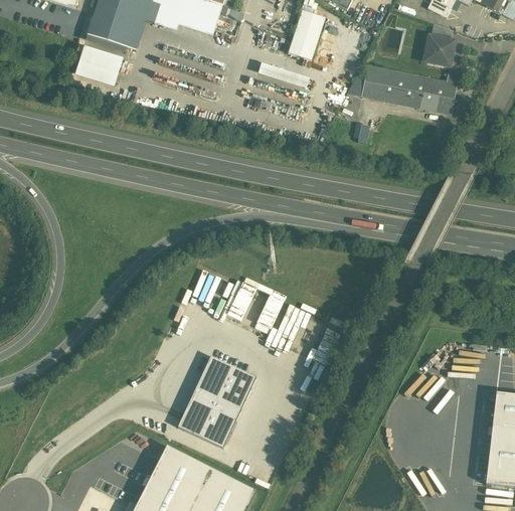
[(99,0),(88,34),(127,46),(138,10),(141,0),(99,0)]
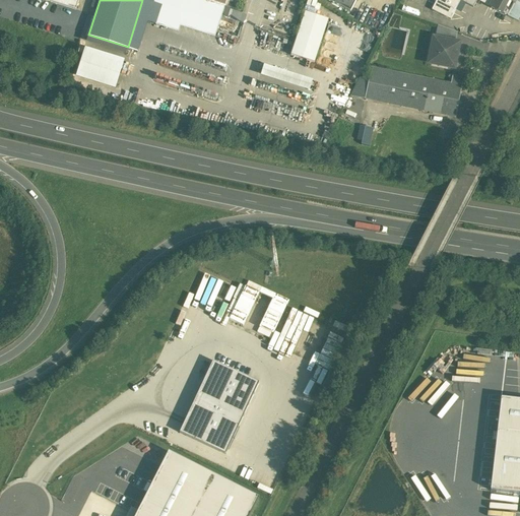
[(142,0),(139,10),(168,19),(168,20),(175,22),(176,16),(211,27),(219,2),(213,0),(142,0)]
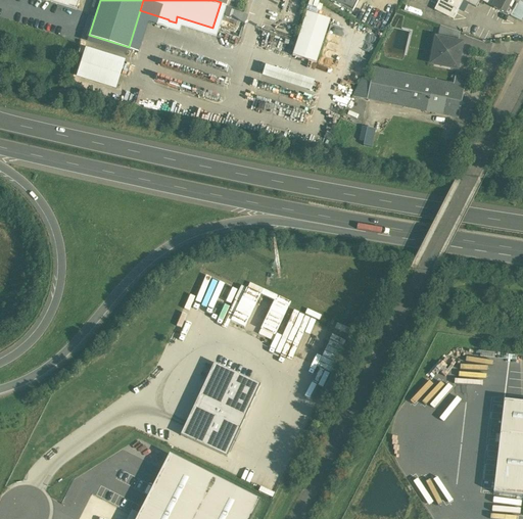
[(336,0),(352,8),(357,0),(336,0)]
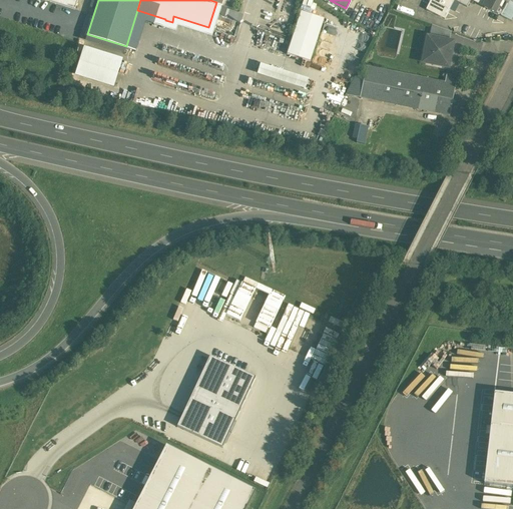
[(429,0),(426,6),(444,16),(452,0),(429,0)]
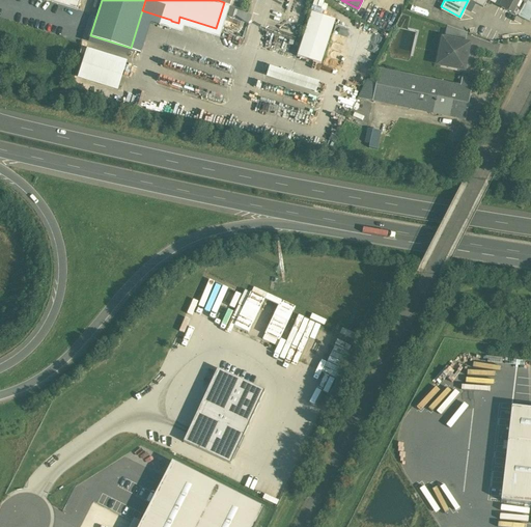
[(493,0),(519,12),(525,0),(493,0)]
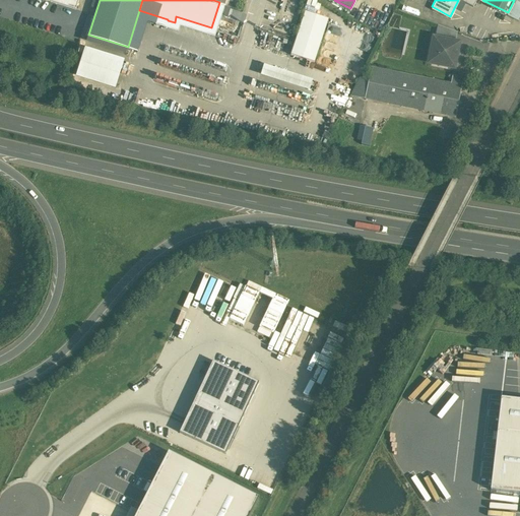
[(519,16),(519,0),(514,0),(508,12),(519,18),(519,16)]
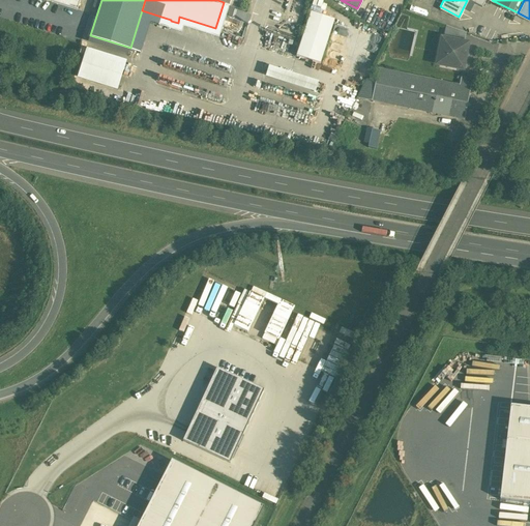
[(334,17),(311,8),(296,53),(320,61),(334,17)]
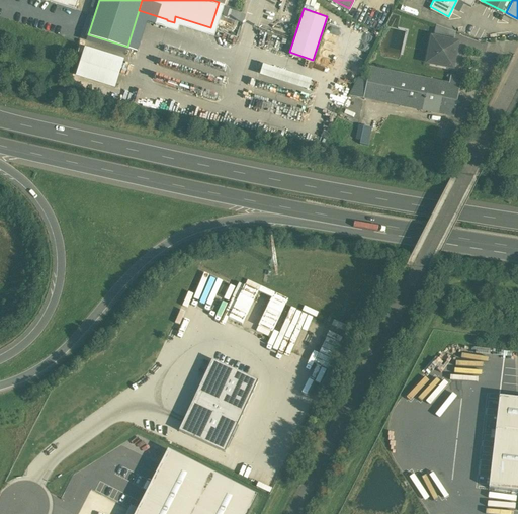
[(455,29),(438,23),(436,36),(453,39),(455,29)]
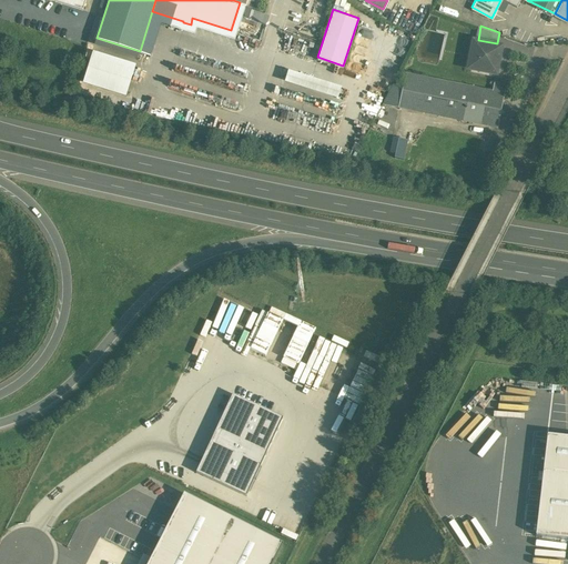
[(478,40),(474,39),(468,66),(496,71),(500,44),(497,43),(478,40)]
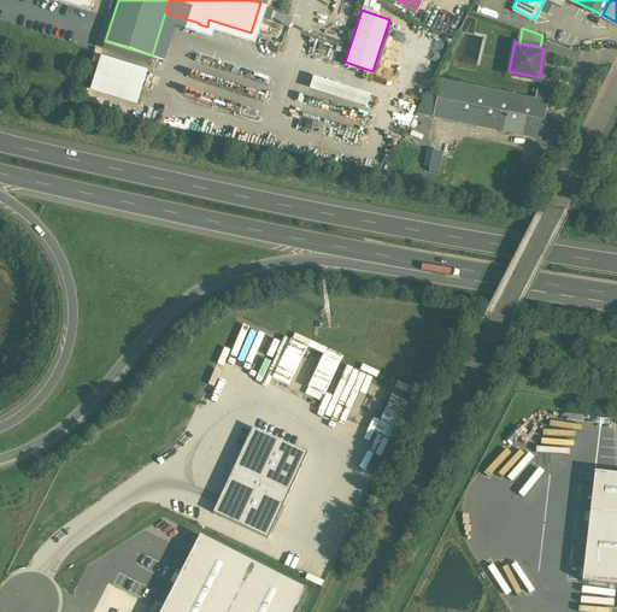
[(146,70),(103,57),(92,90),(135,104),(146,70)]
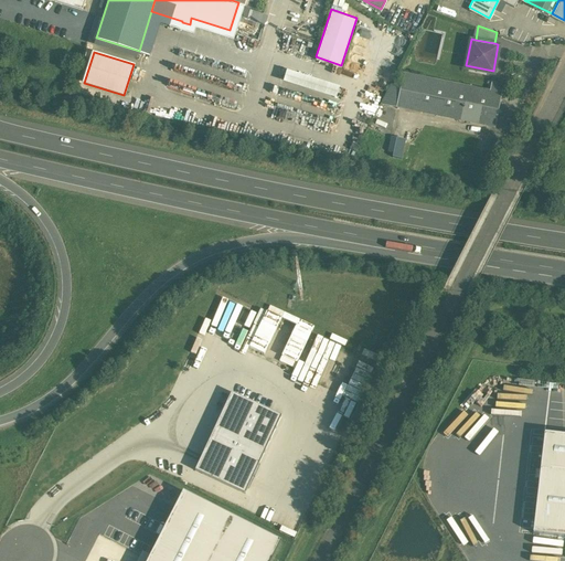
[(347,88),(295,72),(291,82),(343,98),(347,88)]
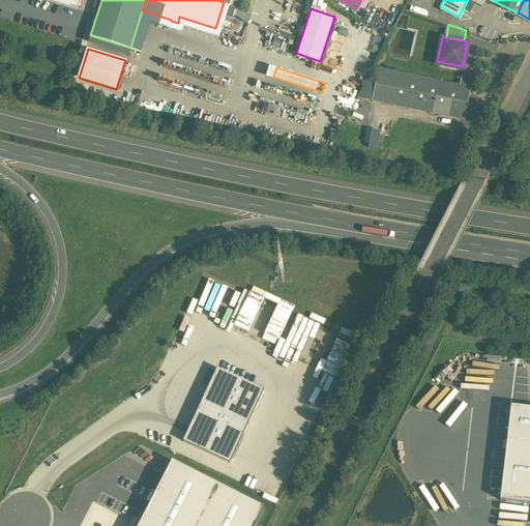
[(461,76),(460,83),(378,67),(372,96),(465,115),(472,78),(461,76)]
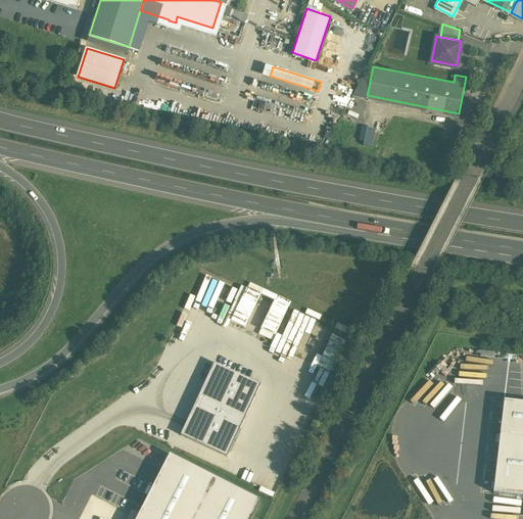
[(362,123),(359,141),(373,144),(377,126),(362,123)]
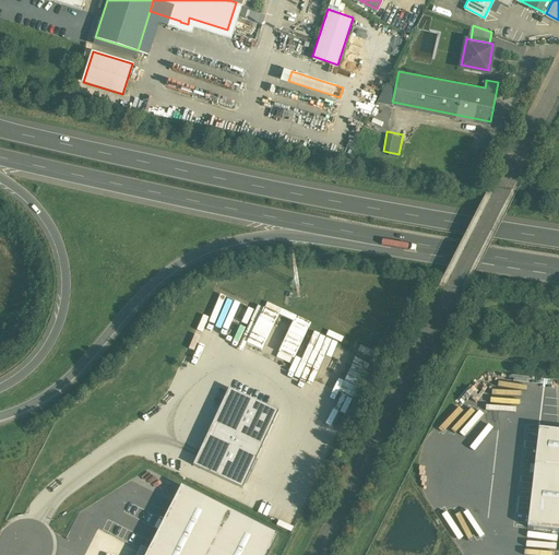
[(192,462),(241,485),(278,408),(229,385),(192,462)]
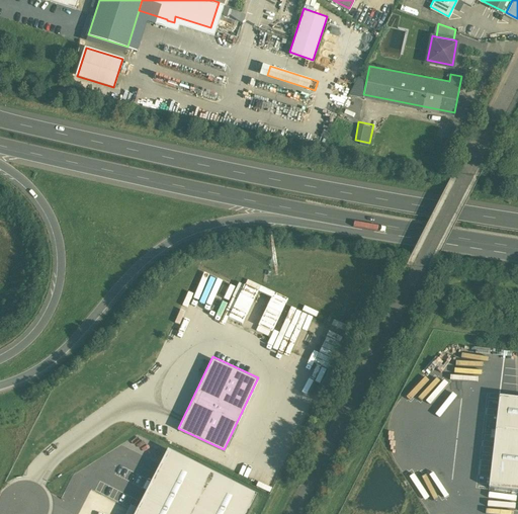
[(517,396),(500,394),(489,486),(517,488),(517,396)]
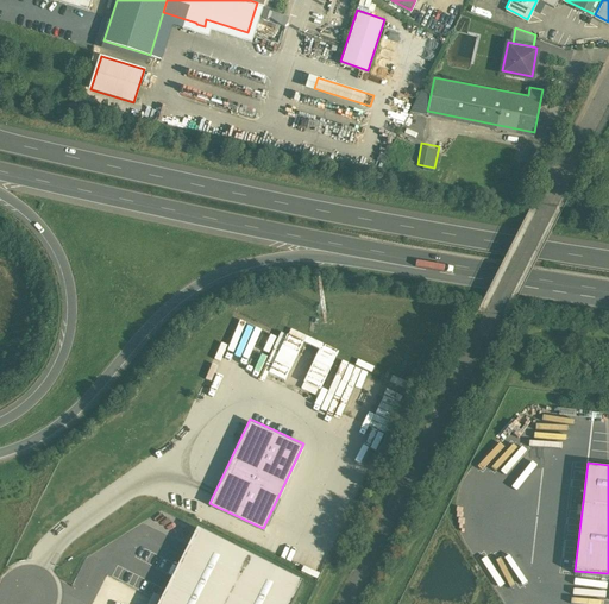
[(292,603),(303,580),(199,526),(157,603),(292,603)]
